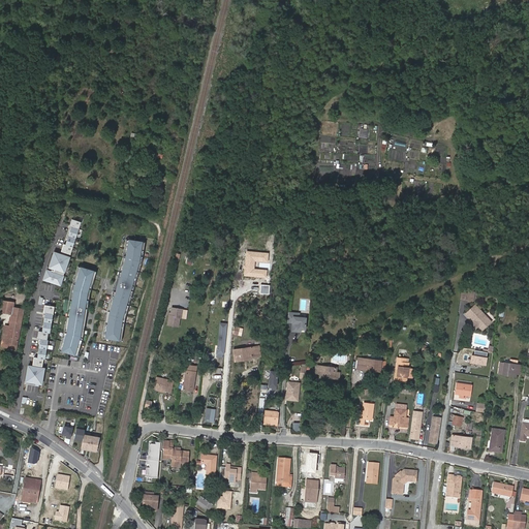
[(389,151),(387,160),(405,161),(405,152),(389,151)]
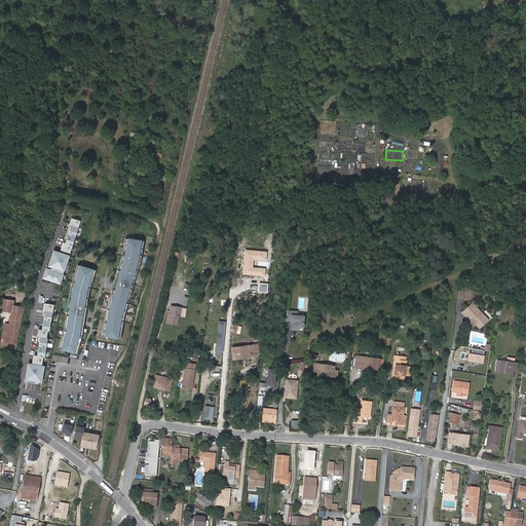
[(416,162),(409,161),(407,172),(422,174),(421,175),(427,176),(429,162),(417,159),(416,162)]
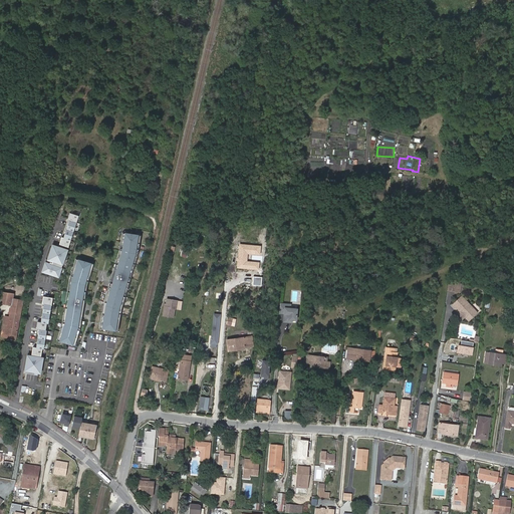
[(67,246),(78,215),(69,212),(67,219),(69,219),(63,236),(61,236),(59,243),(67,246)]
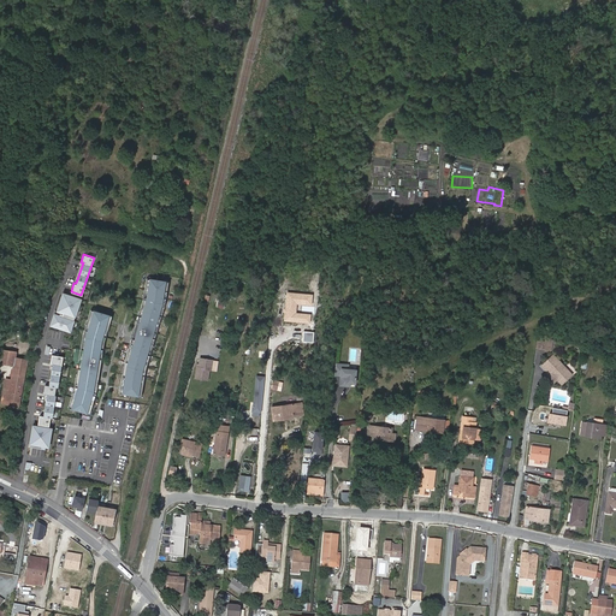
[(169,283),(146,279),(143,300),(124,366),(119,394),(141,397),(146,371),(165,307),(169,283)]
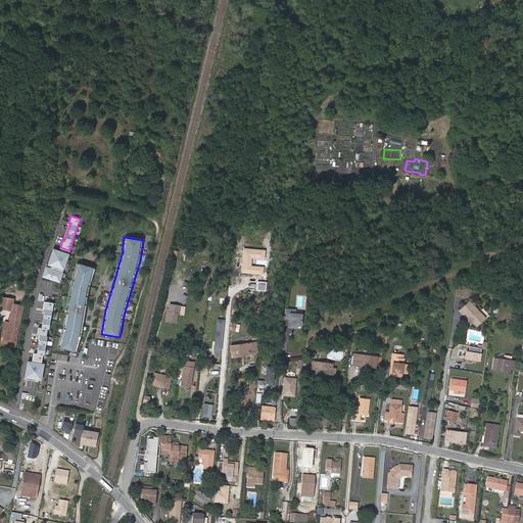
[(180,246),(178,253),(185,255),(186,247),(180,246)]
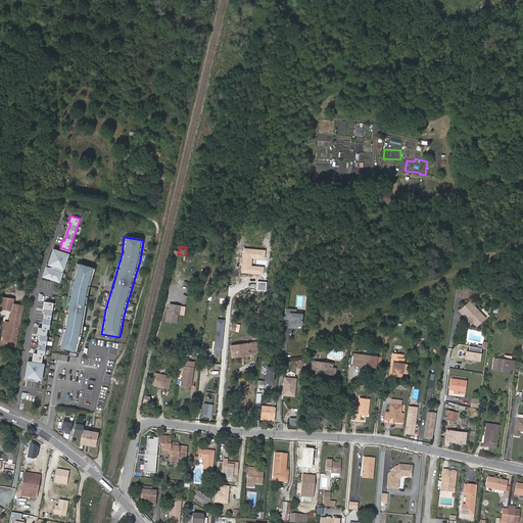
[(267,249),(243,247),(241,272),(263,274),(264,267),(251,266),(252,258),(266,259),(267,249)]
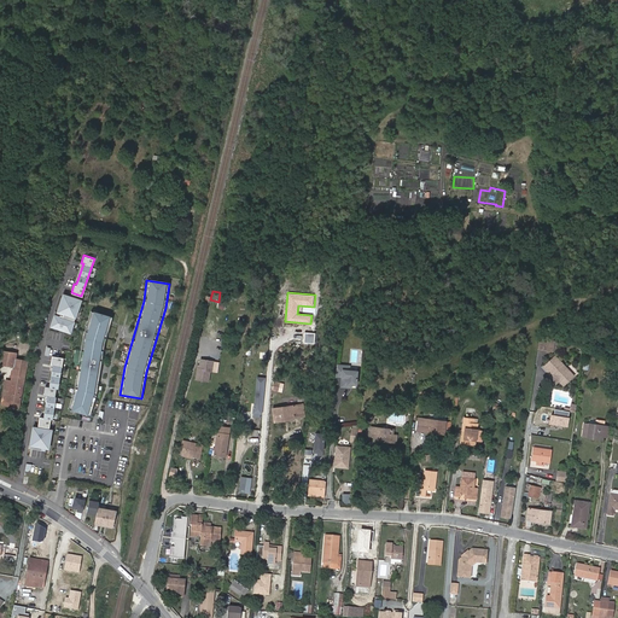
[(57,312),(75,318),(81,299),(63,293),(57,312)]
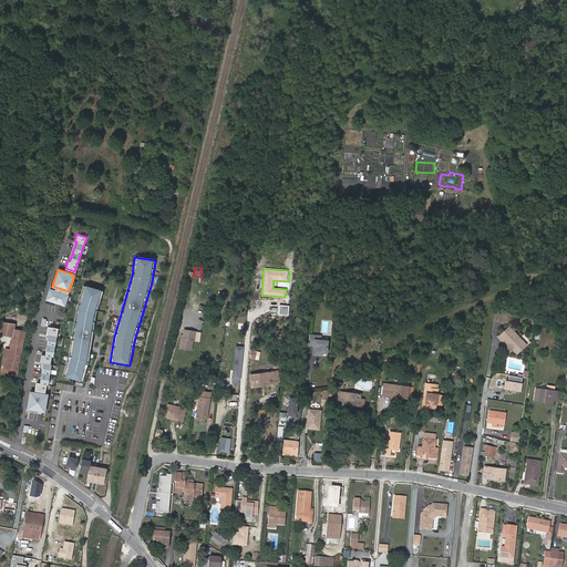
[(66,361),(62,375),(82,381),(88,361),(95,318),(103,291),(83,285),(75,315),(66,361)]
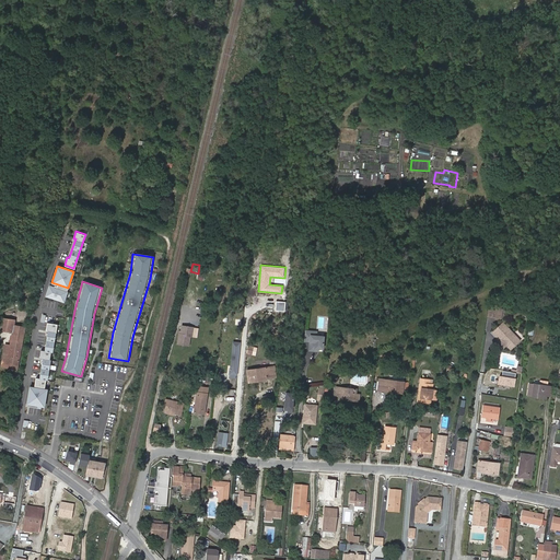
[(51,282),(50,284),(67,291),(68,288),(51,282)]
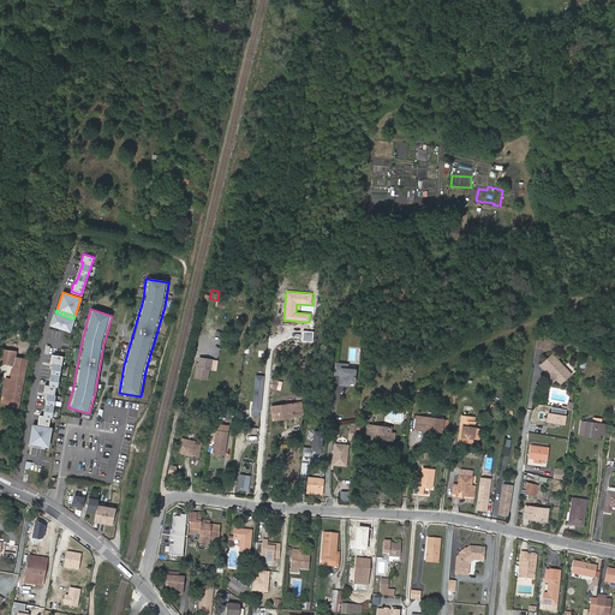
[(51,323),(70,330),(73,320),(55,312),(54,312),(51,323)]
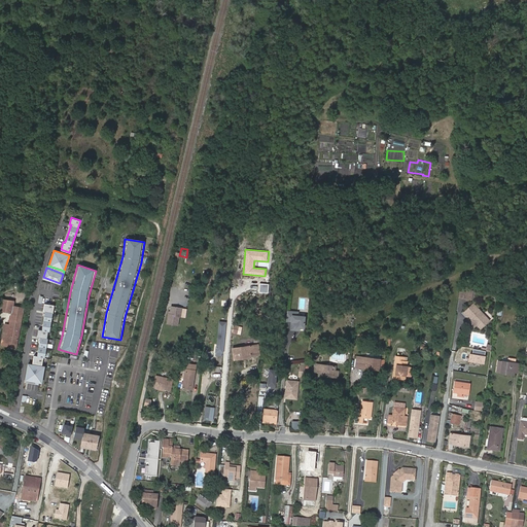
[(471,292),(458,291),(457,300),(470,301),(471,292)]
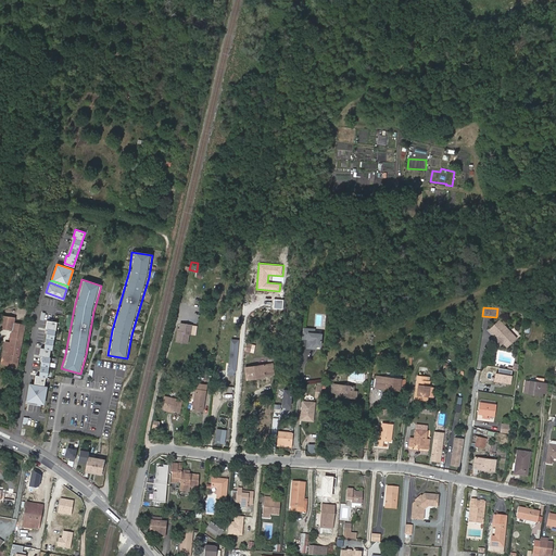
[(13,317),(2,316),(0,326),(0,327),(11,330),(10,341),(11,341),(11,344),(10,344),(7,362),(17,363),(24,325),(13,323),(13,317)]
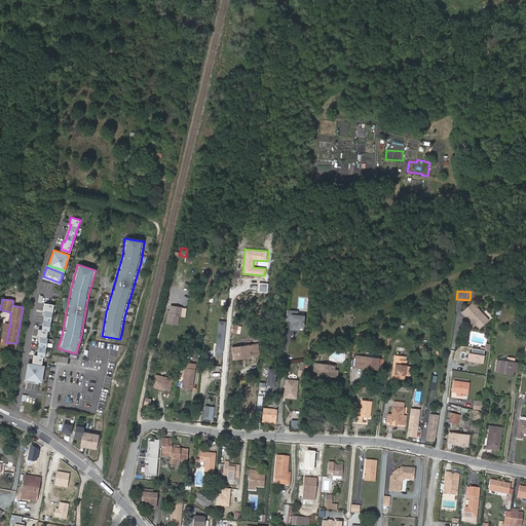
[(33,362),(42,364),(43,355),(45,357),(48,338),(46,338),(48,330),(49,331),(54,304),(44,303),(43,310),(45,310),(42,329),(39,329),(37,336),(40,337),(37,354),(34,354),(33,362)]
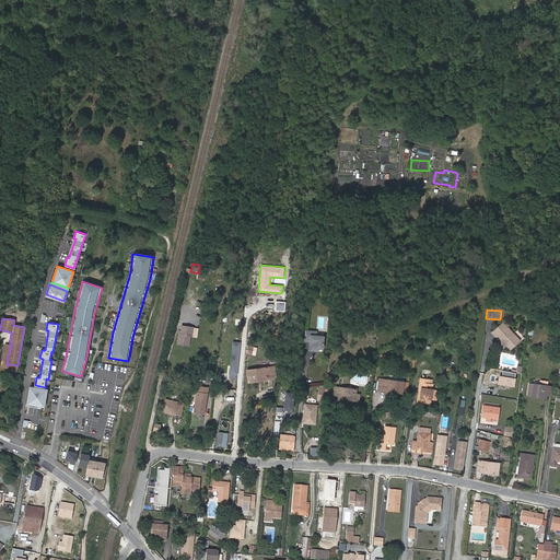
[(497,337),(501,341),(506,346),(511,350),(520,341),(501,324),(491,335),(496,338),(497,337)]
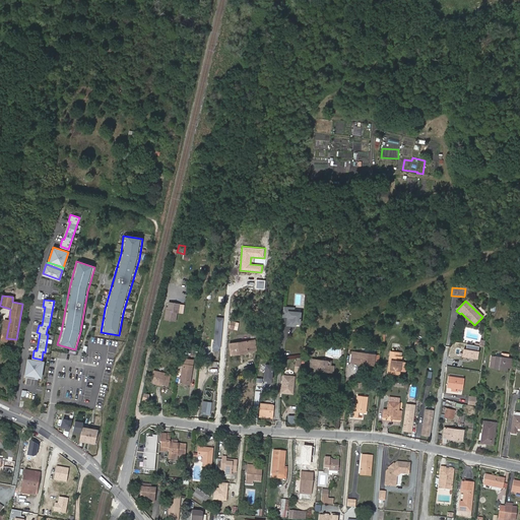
[(175,321),(177,312),(178,313),(179,305),(169,303),(168,310),(167,310),(165,319),(175,321)]
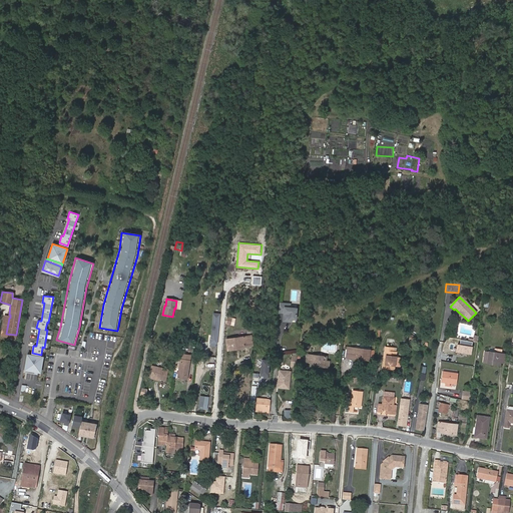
[(286,303),(281,303),(280,312),(285,312),(284,321),(291,321),(291,320),(292,319),(296,319),(297,308),(286,307),(286,303)]
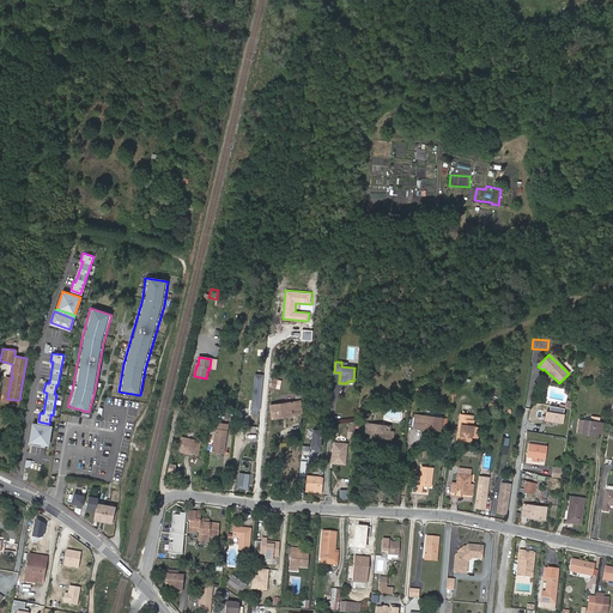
[(19,405),(19,400),(7,399),(11,380),(11,377),(5,376),(1,402),(19,405)]
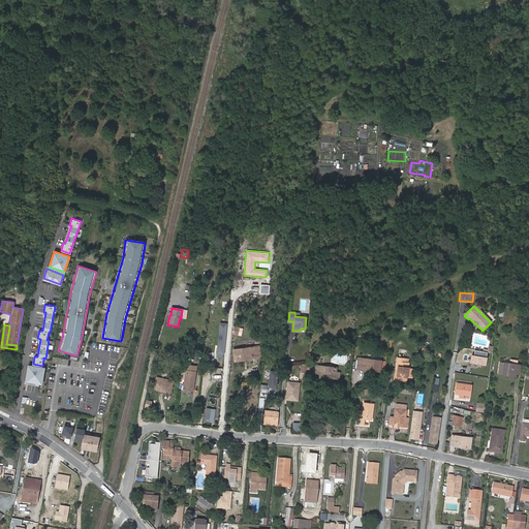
[(231,333),(239,335),(240,328),(232,325),(231,333)]
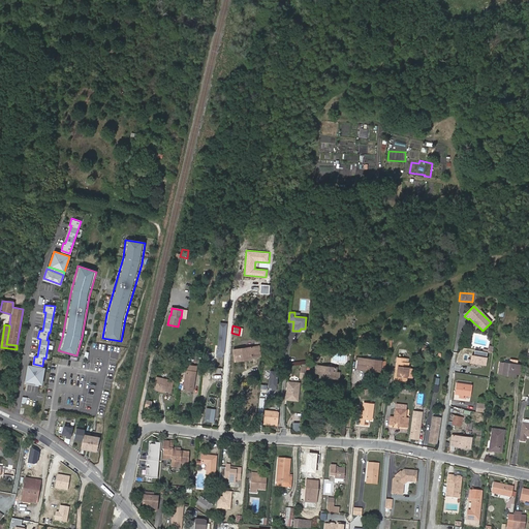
[(252,358),(250,347),(234,349),(236,360),(252,358)]
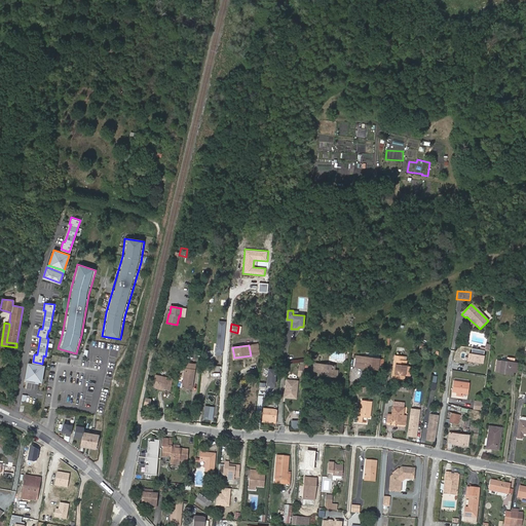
[(398,374),(407,375),(412,375),(413,367),(408,367),(409,358),(398,355),(397,365),(398,365),(398,374)]
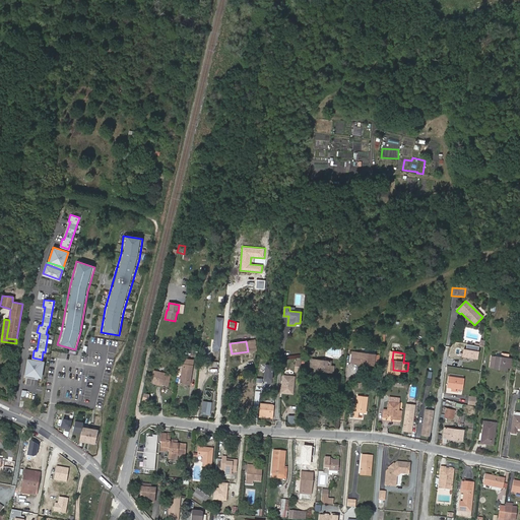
[(373,353),(360,352),(360,356),(351,355),(350,363),(359,363),(359,362),(366,363),(366,364),(372,365),(373,353)]
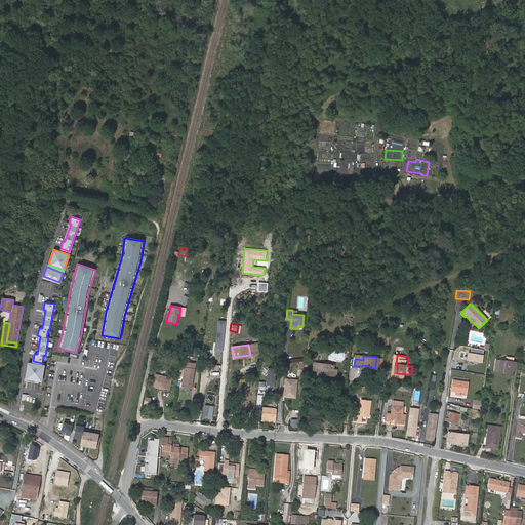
[(506,361),(496,359),(494,370),(512,373),(513,370),(514,362),(514,358),(507,357),(506,361)]
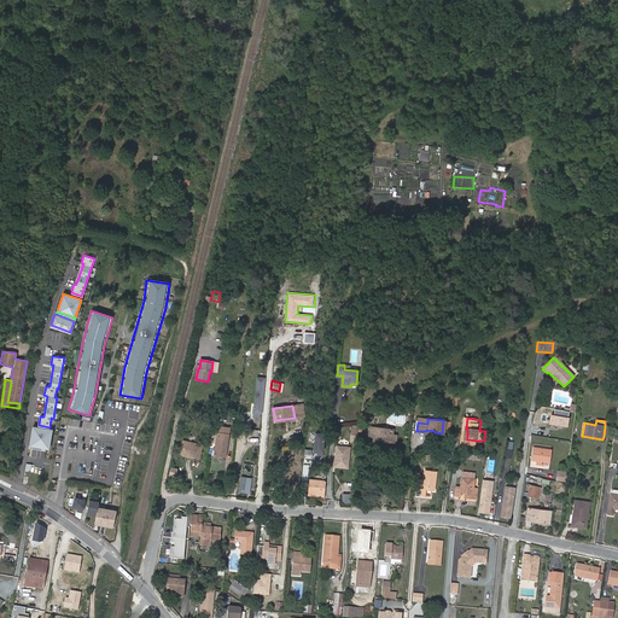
[(51,427),(33,425),(29,443),(48,447),(51,427)]
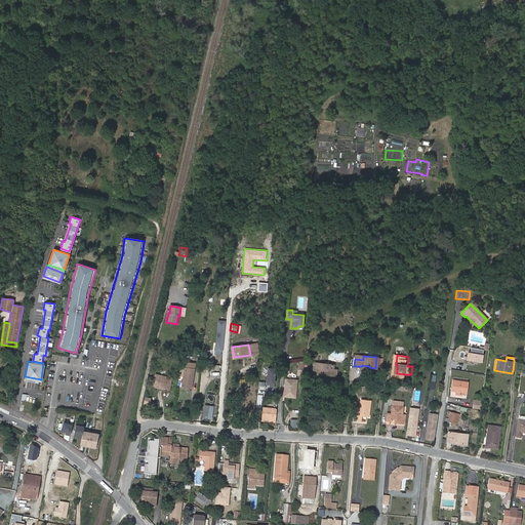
[(183,387),(192,388),(194,369),(193,369),(194,364),(186,362),(183,387)]
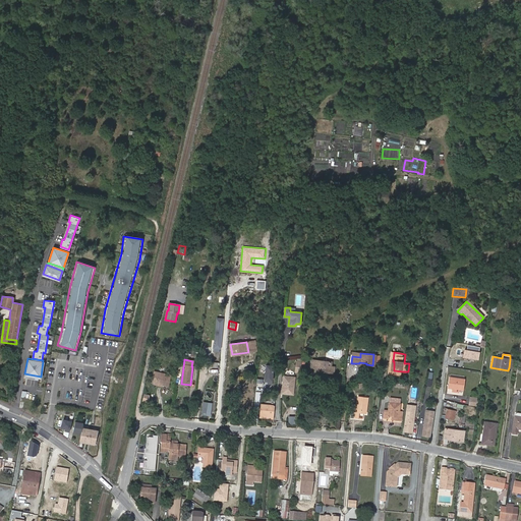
[(331,371),(331,366),(332,362),(315,360),(315,368),(314,371),(326,372),(326,370),(331,371)]
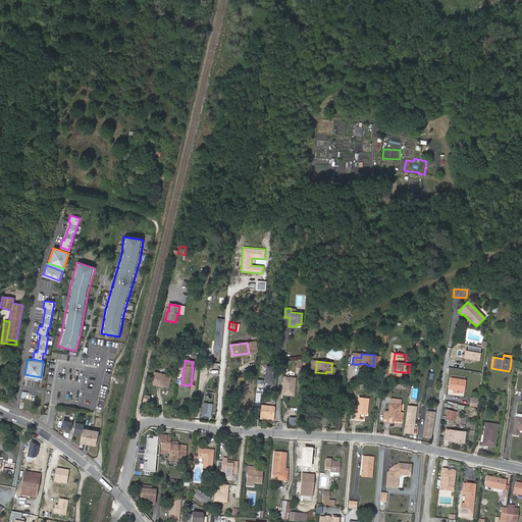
[(404,375),(404,372),(395,371),(395,362),(394,362),(393,374),(404,375)]
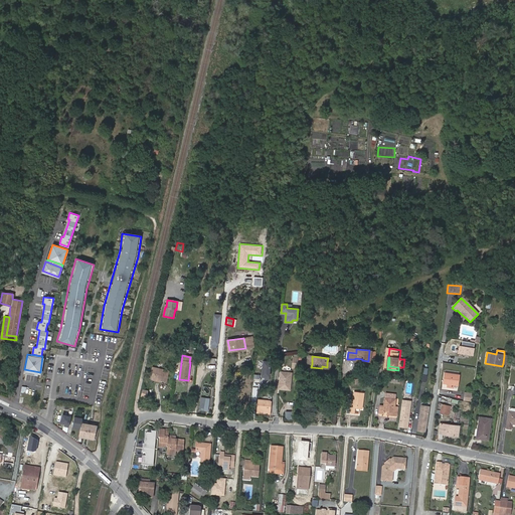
[(269,380),(271,362),(264,361),(262,376),(266,376),(265,379),(269,380)]
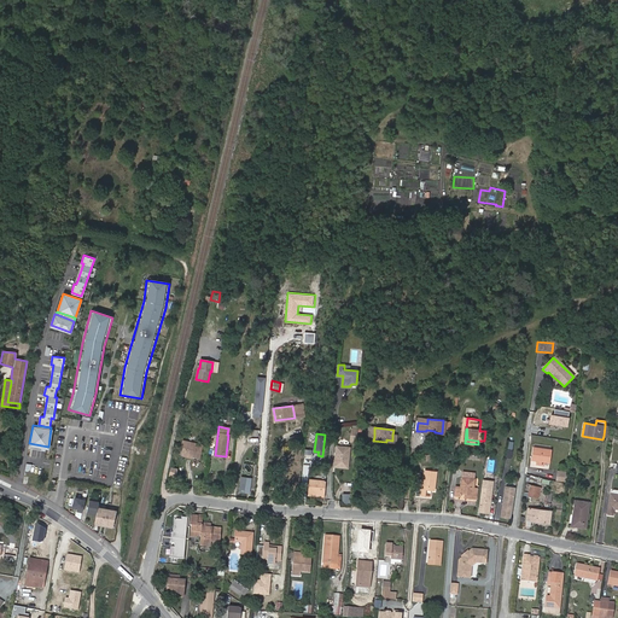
[(185,454),(192,455),(200,458),(203,445),(182,442),(180,453),(185,454)]
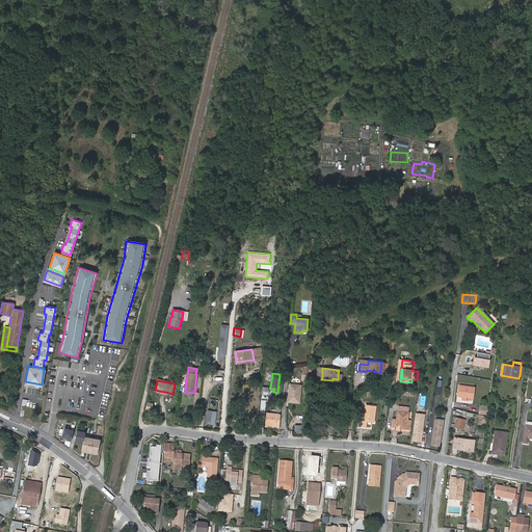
[(382,390),(388,390),(389,382),(380,381),(380,390),(382,390)]
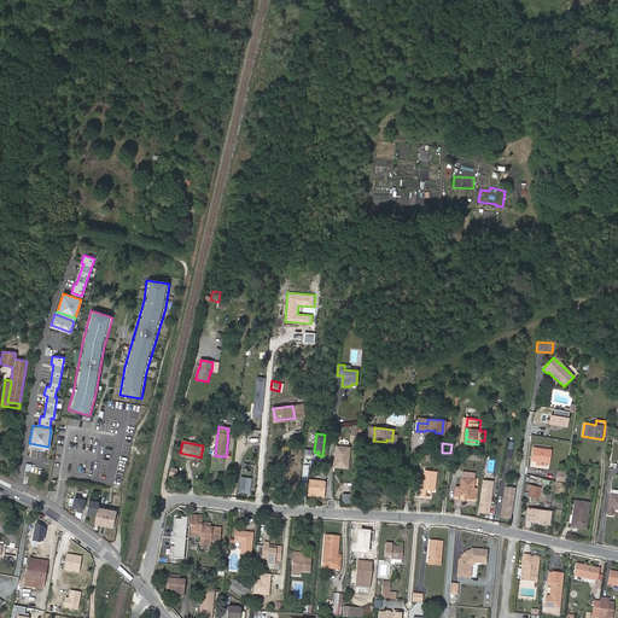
[(350,447),(337,445),(334,467),(348,468),(350,447)]
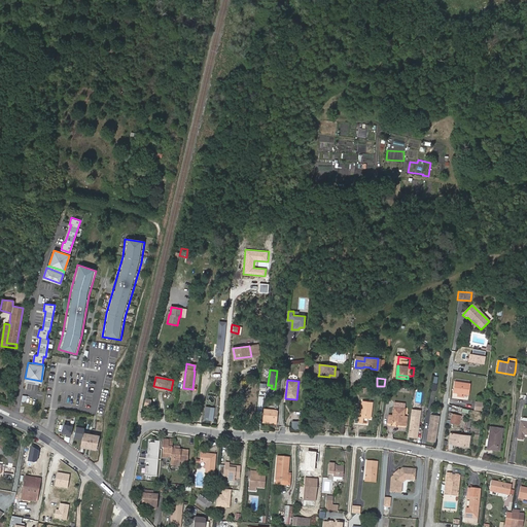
[(458,392),(462,393),(465,393),(468,393),(469,384),(455,382),(454,392),(458,392)]
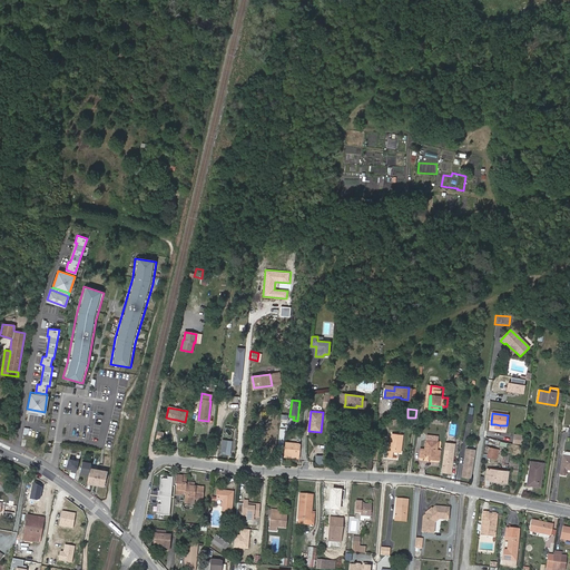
[(402,444),(403,444),(405,434),(394,433),(391,450),(390,450),(390,453),(394,453),(394,452),(402,453),(403,448),(402,448),(402,444)]
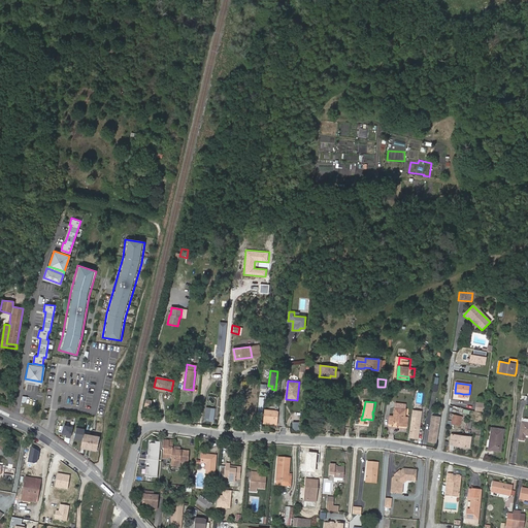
[(30,411),(42,413),(43,404),(31,403),(30,411)]
